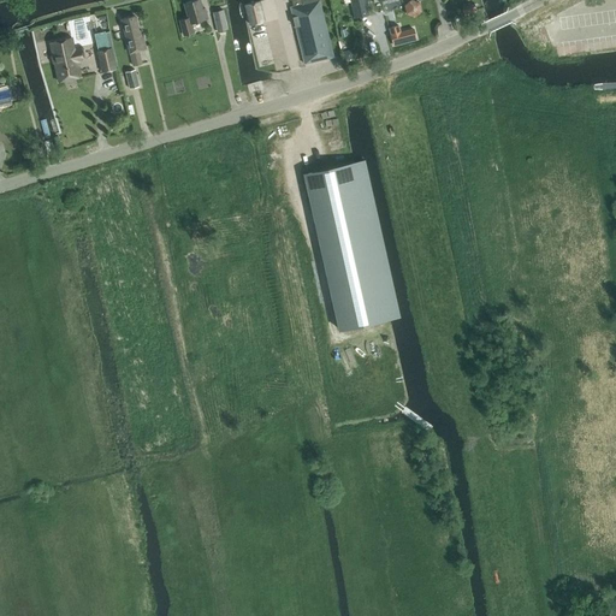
[(200,0),(195,0),(184,4),(188,18),(179,21),(184,35),(194,31),(191,23),(208,18),(205,9),(202,9),(200,0)]
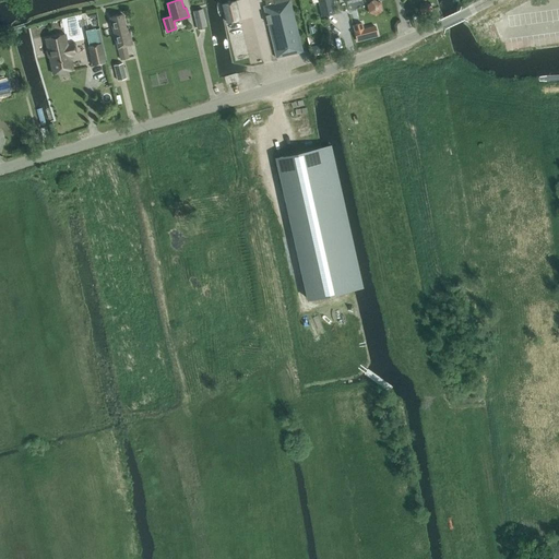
[(264,0),(266,6),(263,7),(276,58),(302,51),(289,0),(288,0),(264,0)]
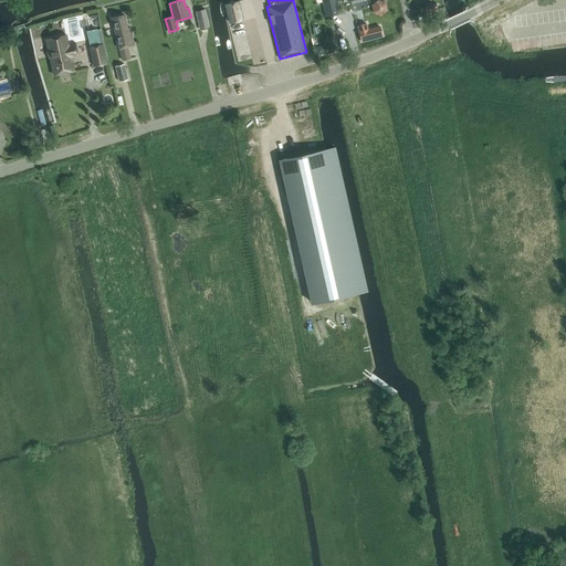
[(339,13),(336,0),(321,0),(325,17),(339,13)]
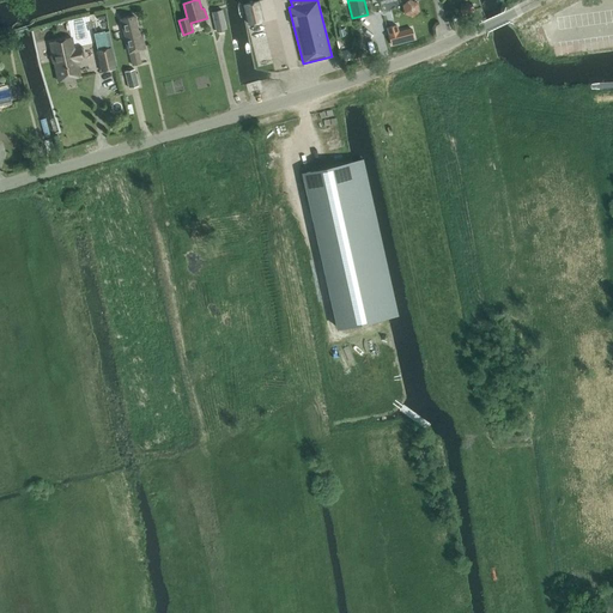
[(418,2),(412,0),(408,0),(402,5),(404,14),(413,17),(420,11),(418,2)]
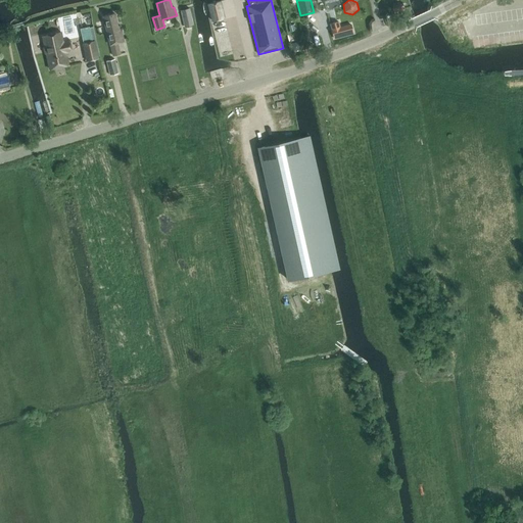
[(221,1),(208,4),(212,21),(225,18),(221,1)]
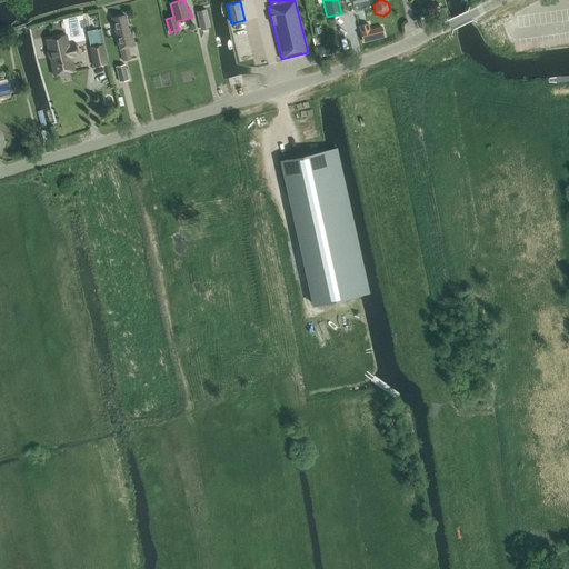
[(197,11),(201,29),(210,27),(206,9),(197,11)]
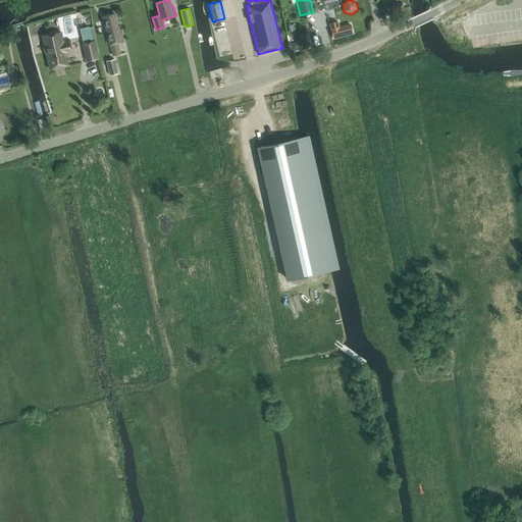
[(473,10),(453,19),(456,25),(476,16),(473,10)]
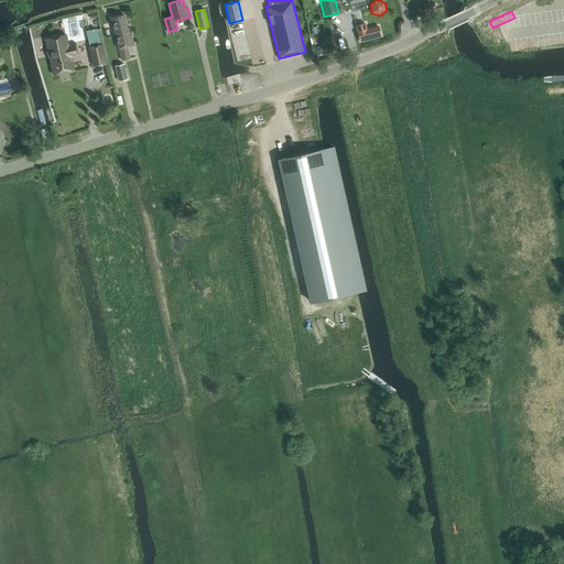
[(112,17),(112,20),(122,60),(130,58),(128,46),(133,44),(129,26),(127,28),(123,14),(112,17)]
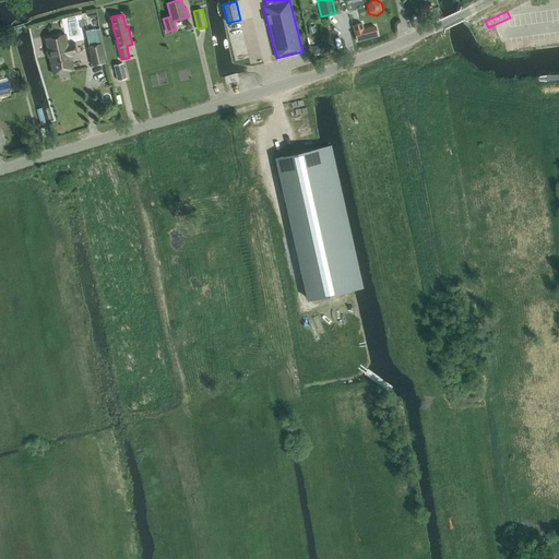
[(378,36),(377,33),(375,26),(363,28),(361,23),(353,25),(357,42),(378,36)]
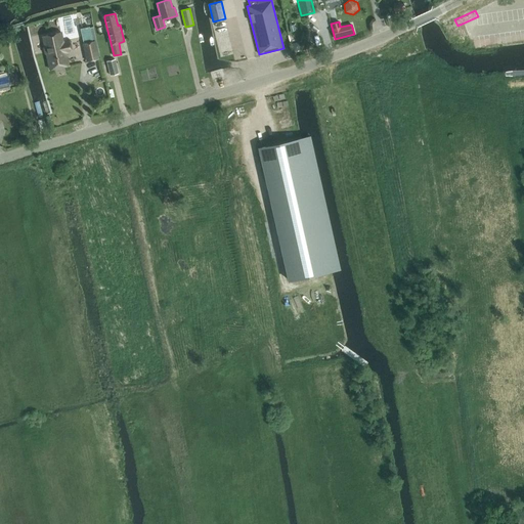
[(50,69),(69,64),(66,52),(72,51),(70,41),(63,42),(60,32),(43,36),(45,45),(44,48),(45,53),(46,54),(50,69)]
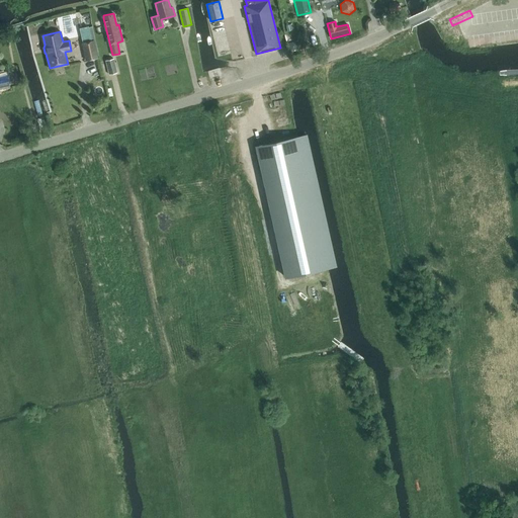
[(93,39),(82,42),(86,60),(97,58),(93,39)]
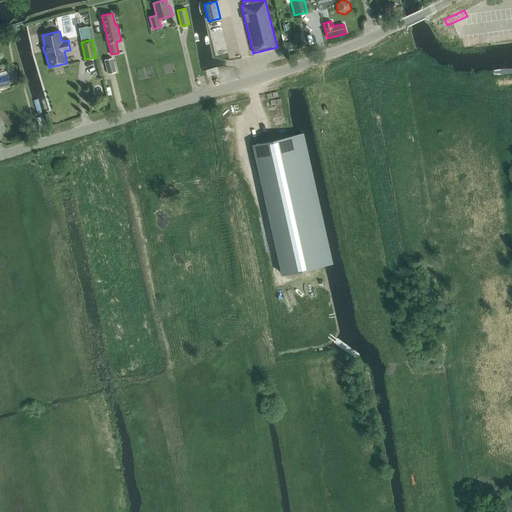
[(107,73),(115,71),(112,57),(104,59),(107,73)]
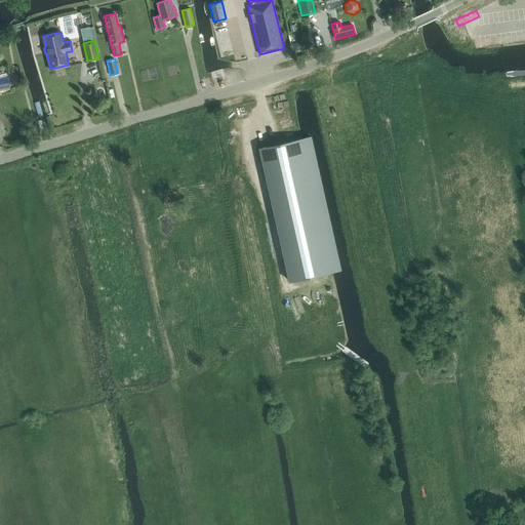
[(8,74),(11,80),(16,78),(13,71),(8,74)]
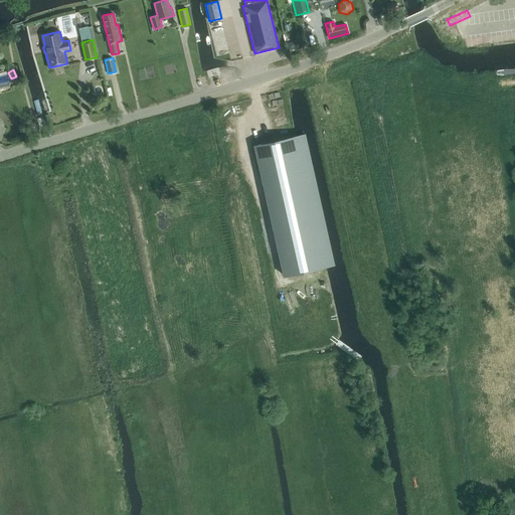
[(7,74),(0,75),(0,87),(9,84),(7,74)]
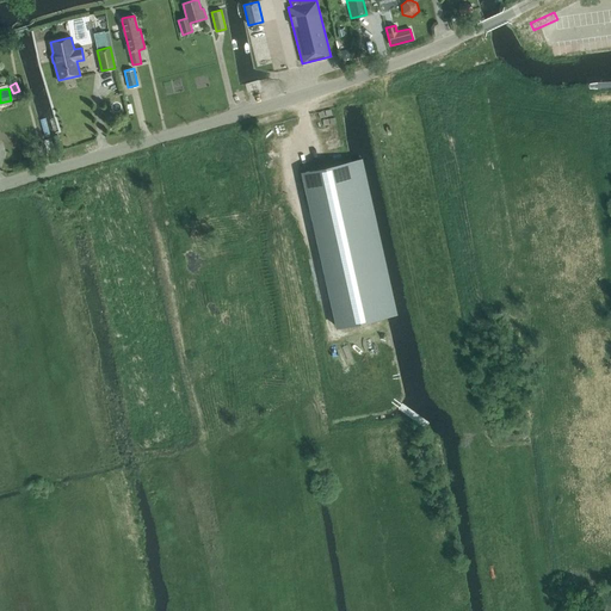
[(264,150),(275,146),(271,136),(259,140),(264,150)]
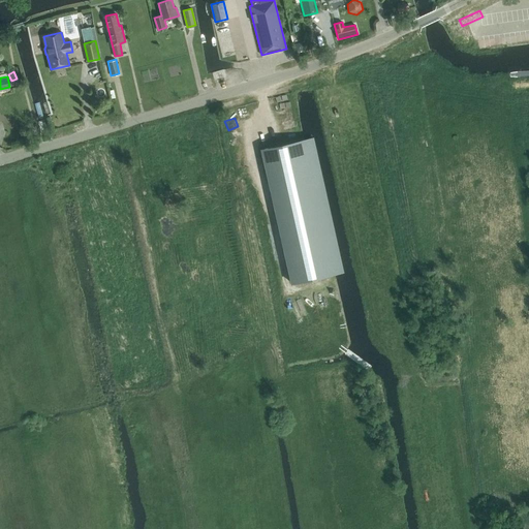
[(342,271),(312,137),(303,139),(261,149),(291,282),(335,272),(336,272),(342,271)]
